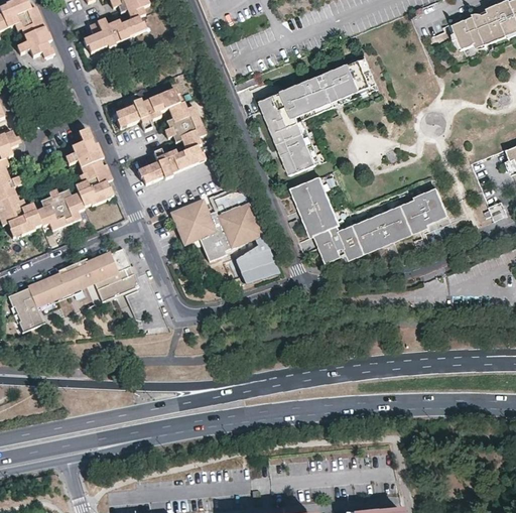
[(14,0),(6,3),(7,4),(0,7),(0,8),(2,13),(0,13),(0,118),(5,117),(0,105),(0,30),(15,24),(21,21),(24,27),(22,28),(27,41),(17,45),(20,53),(30,49),(33,56),(43,51),(50,48),(47,41),(33,7),(29,9),(27,3),(23,4),(22,0),(14,0)]
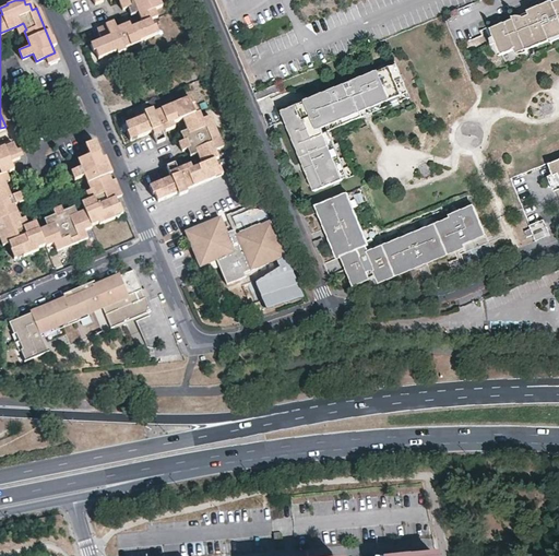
[(94,0),(95,2),(100,0),(120,0),(121,3),(122,8),(128,6),(134,3),(138,10),(142,20),(130,24),(129,22),(117,26),(114,20),(104,24),(97,26),(102,38),(96,40),(98,46),(95,48),(98,56),(122,46),(123,48),(130,45),(129,43),(155,32),(153,25),(157,24),(155,16),(158,15),(155,7),(162,3),(159,0),(94,0)]
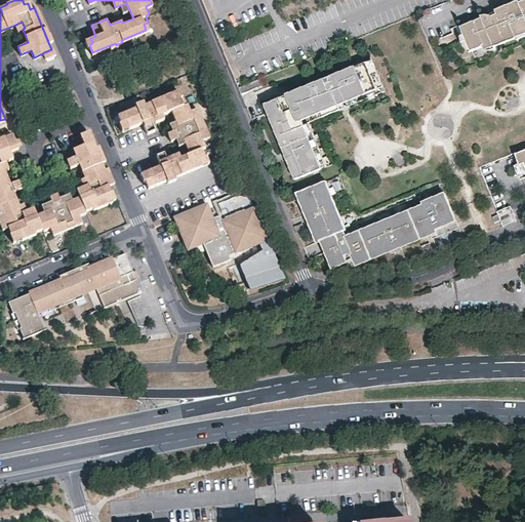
[(511,0),(495,6),(497,10),(492,12),(490,11),(487,10),(485,11),(481,12),(482,14),(460,24),(466,37),(460,39),(462,43),(463,45),(466,47),(467,48),(468,49),(501,35),(503,40),(517,34),(524,30),(524,0),(511,0)]
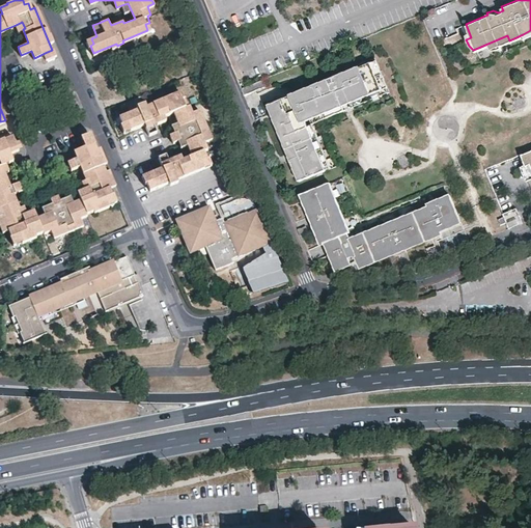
[(124,12),(131,9),(128,3),(121,5),(124,12)]
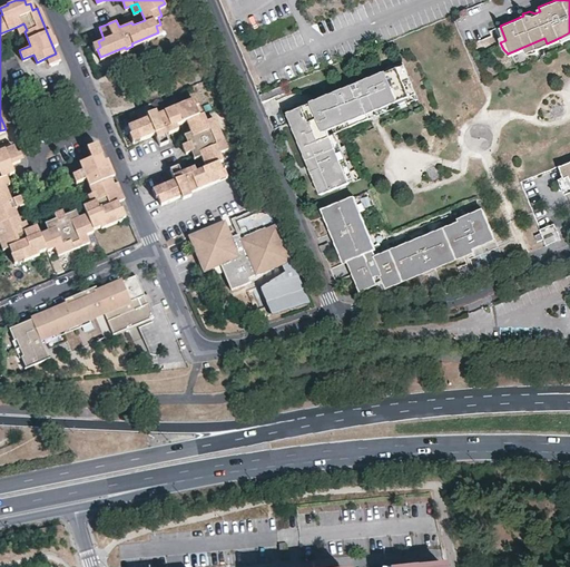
[(23,23),(17,27),(19,33),(25,31),(27,30),(23,23)]
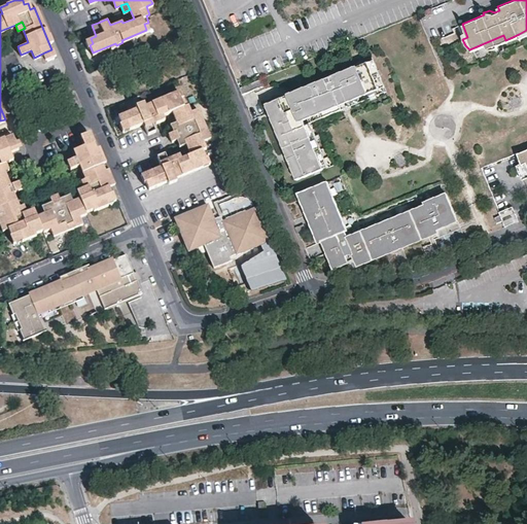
[(151,22),(148,23),(144,24),(146,30),(153,27),(151,22)]
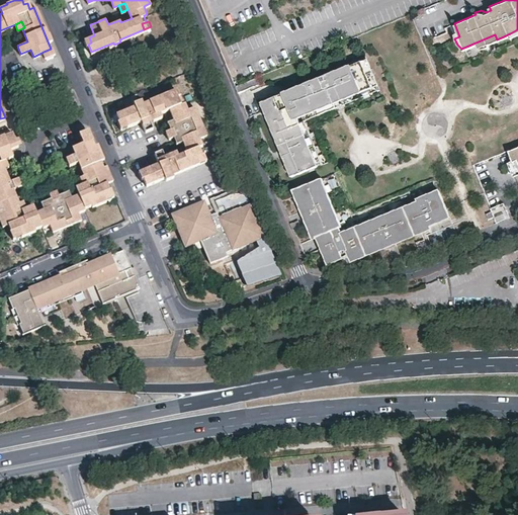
[(54,55),(51,49),(44,52),(47,58),(54,55)]
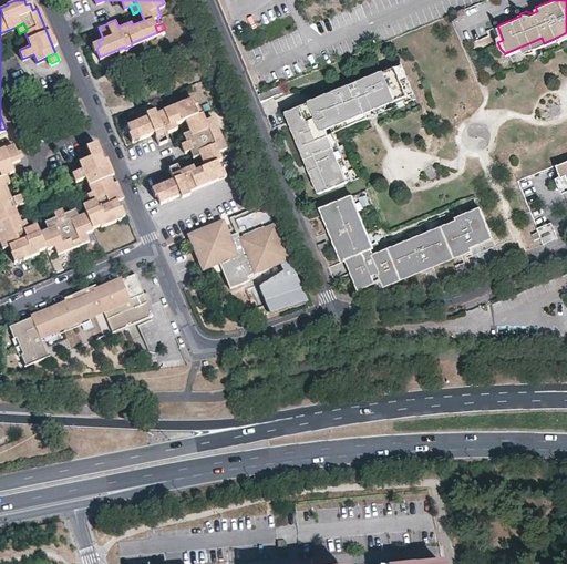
[(400,62),(285,109),(318,191),(347,178),(326,125),(412,91),(400,62)]
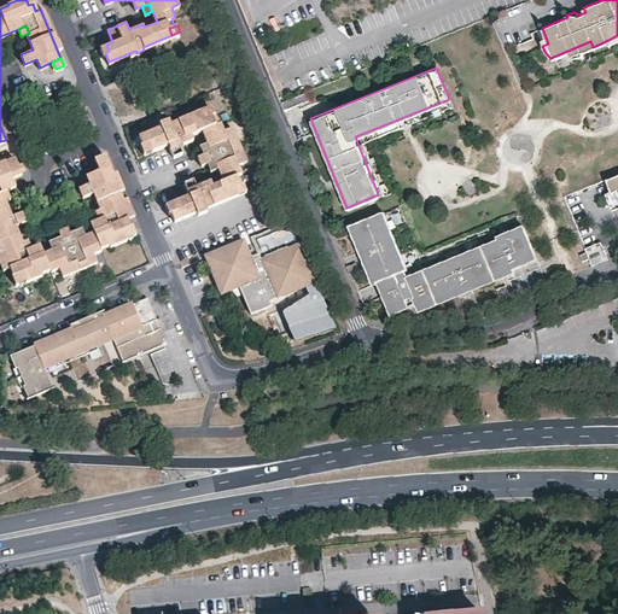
[(279,99),(283,106),(309,97),(305,88),(285,97),(279,99)]
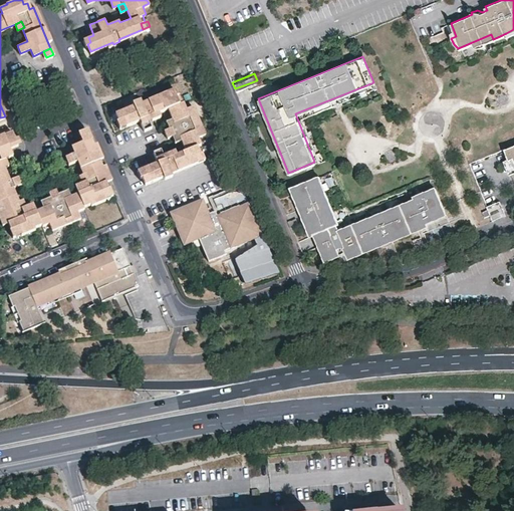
[(176,87),(169,90),(172,96),(177,94),(179,94),(176,87)]
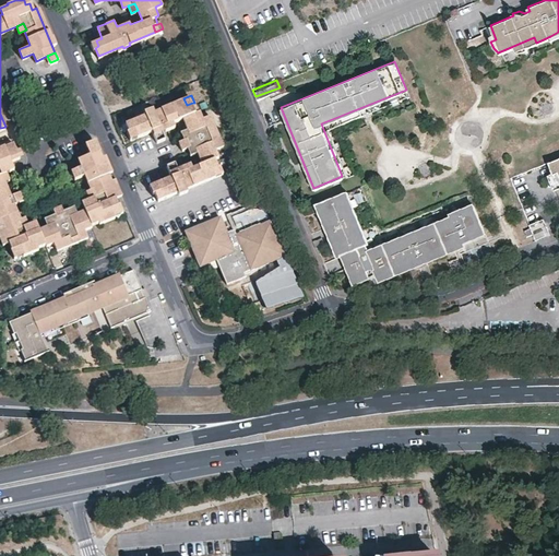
[(126,122),(129,130),(134,128),(138,135),(152,130),(157,141),(159,140),(165,138),(163,130),(175,126),(173,120),(182,117),(187,127),(190,135),(182,139),(179,141),(181,145),(182,149),(186,148),(187,146),(193,144),(197,152),(202,163),(192,167),(190,163),(178,167),(175,161),(170,163),(167,164),(171,176),(156,181),(159,189),(155,191),(158,199),(186,187),(215,175),(212,168),(218,166),(214,157),(219,155),(216,148),(224,144),(211,115),(203,118),(200,109),(195,111),(192,103),(187,105),(183,98),(154,110),(153,107),(144,111),(145,114),(126,122)]
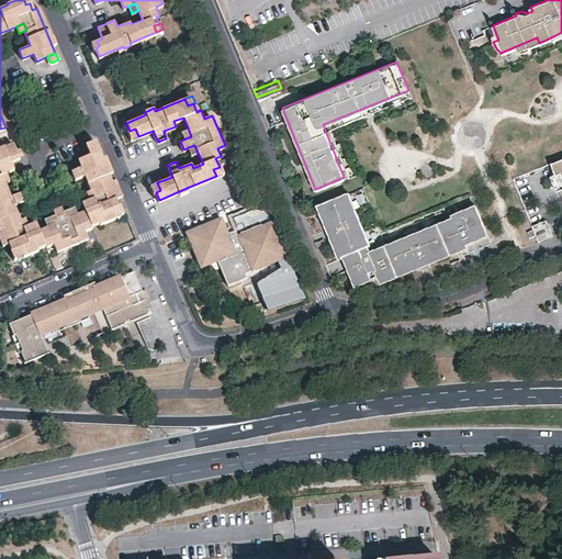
[(180,131),(183,140),(191,136),(188,127),(180,131)]
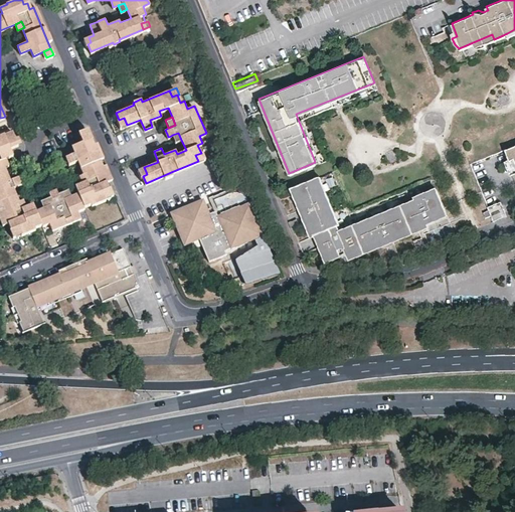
[(119,120),(117,121),(120,128),(127,125),(124,118),(119,120)]
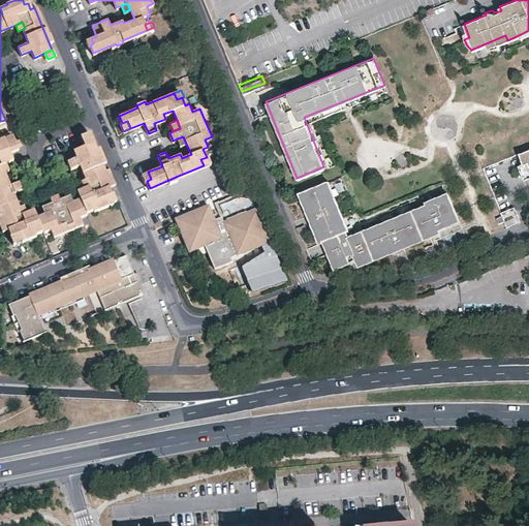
[(106,200),(106,199),(103,192),(106,190),(111,189),(110,186),(112,185),(90,131),(82,134),(86,145),(74,150),(78,156),(67,160),(70,168),(81,164),(86,178),(90,177),(92,184),(85,187),(78,190),(81,197),(72,200),(63,205),(60,197),(58,193),(50,196),(52,202),(55,208),(44,213),(37,216),(34,208),(27,211),(16,215),(13,208),(20,206),(13,191),(23,188),(20,180),(10,184),(5,171),(0,173),(0,164),(6,162),(13,159),(10,151),(19,148),(12,133),(0,138),(0,212),(0,213),(0,221),(3,229),(8,228),(9,231),(16,228),(20,237),(20,238),(35,231),(34,229),(41,226),(41,228),(49,225),(52,233),(81,220),(79,213),(85,210),(85,209),(91,206),(92,207),(106,200)]
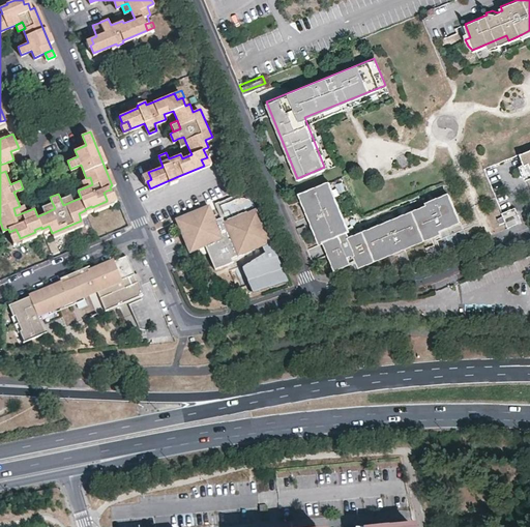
[(186,144),(183,137),(177,139),(180,146),(186,144)]
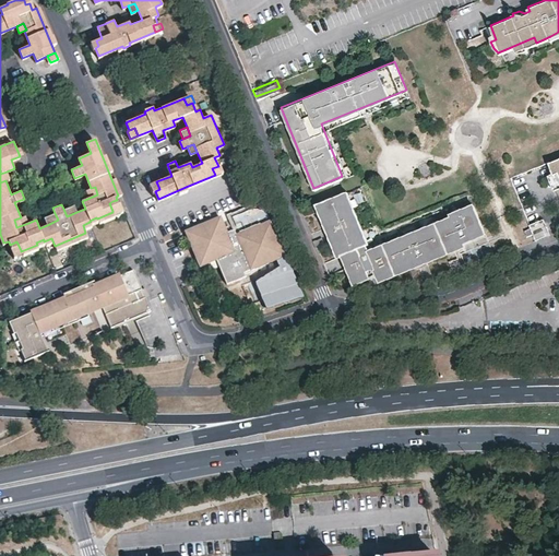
[(558,156),(549,161),(552,170),(554,172),(558,170),(558,173),(558,156)]
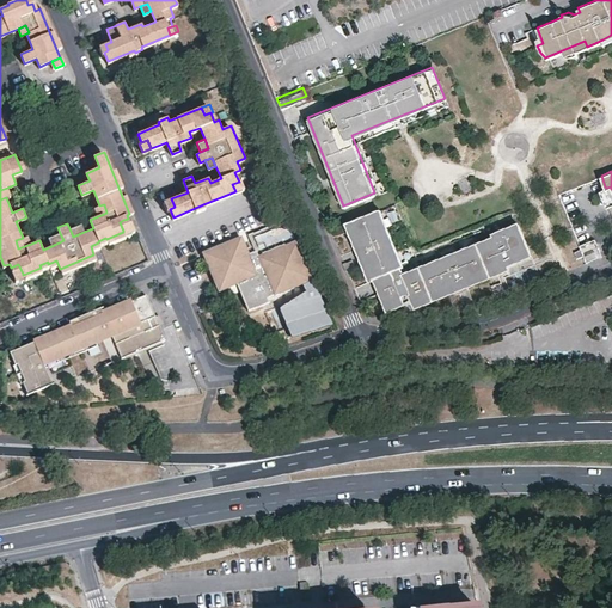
[(242,180),(239,182),(232,184),(236,191),(244,188),(242,180)]
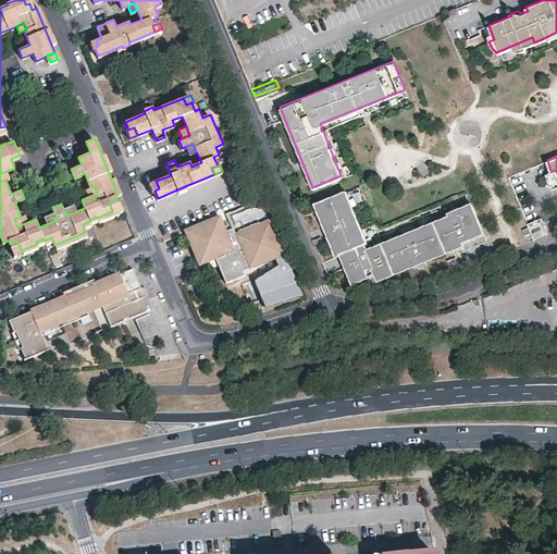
[(556,185),(556,172),(556,170),(552,171),(551,170),(545,172),(551,187),(556,185)]
